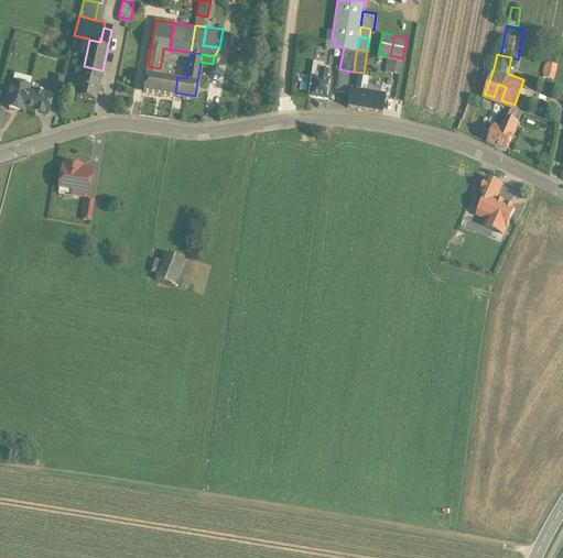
[(402,59),(394,57),(392,65),(391,76),(392,76),(399,77),(402,59)]
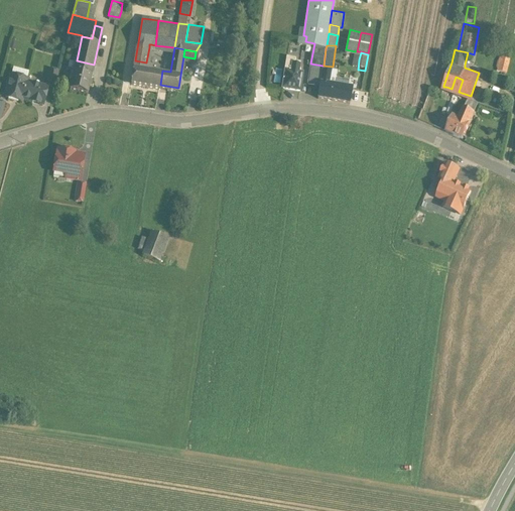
[(510,55),(502,53),(498,67),(507,69),(510,55)]
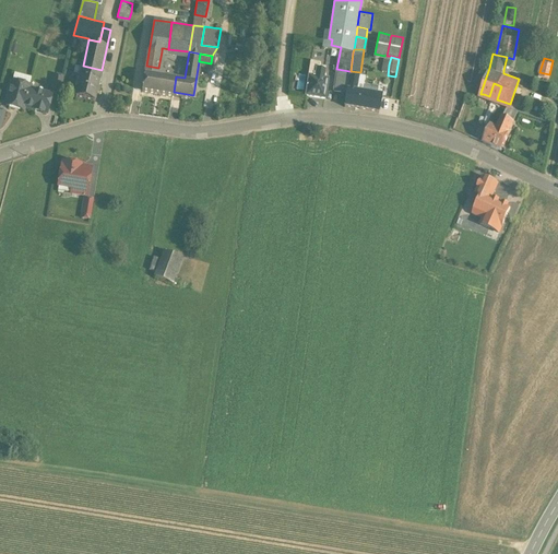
[(102,70),(83,66),(81,73),(81,74),(99,78),(102,70)]
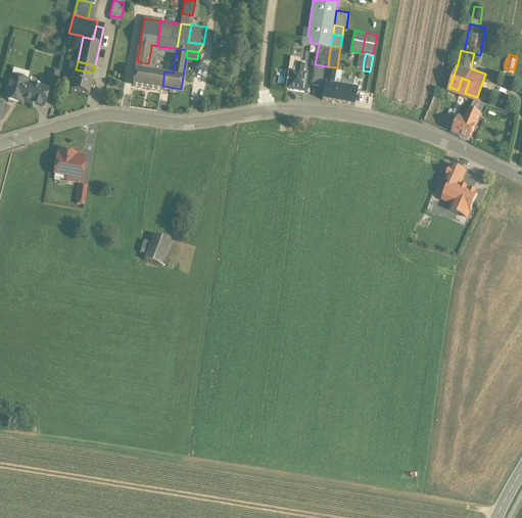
[(59,68),(51,66),(48,81),(56,83),(59,68)]
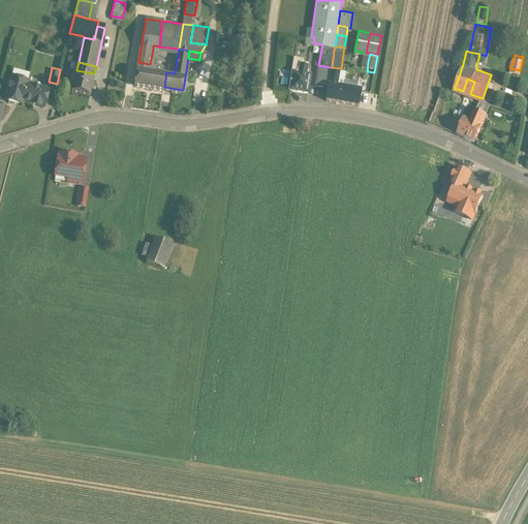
[(149,69),(137,67),(135,83),(164,87),(166,72),(149,69)]
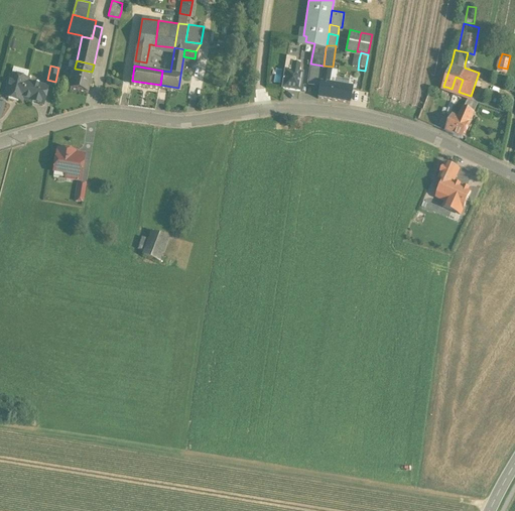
[(291,68),(285,67),(282,85),(300,88),(303,70),(299,69),(291,68)]
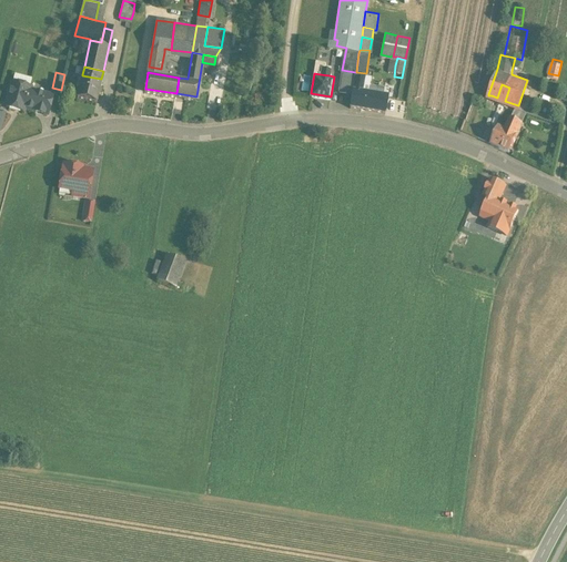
[(101,79),(82,75),(82,74),(80,74),(77,84),(80,85),(78,94),(97,99),(99,90),(102,91),(103,84),(100,84),(101,79)]
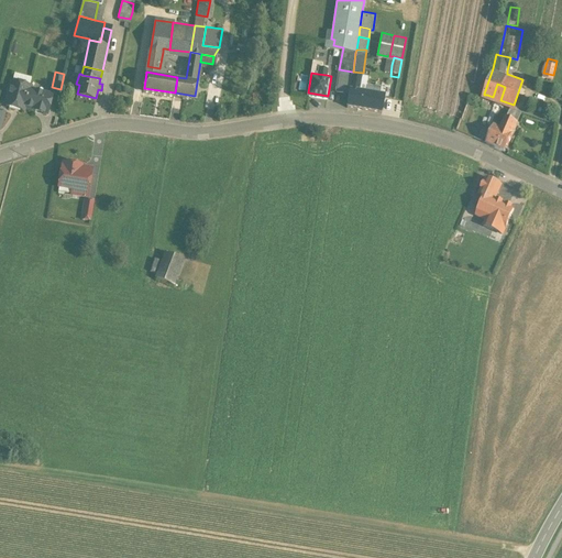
[(351,77),(344,76),(342,88),(350,89),(351,77)]
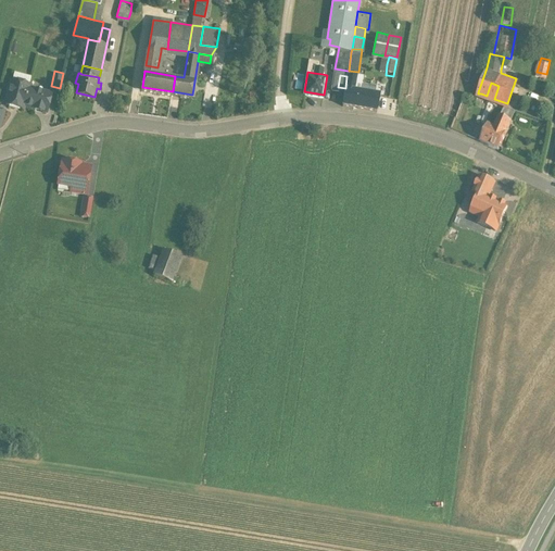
[(357,78),(347,76),(345,88),(343,102),(358,104),(361,88),(356,88),(357,78)]
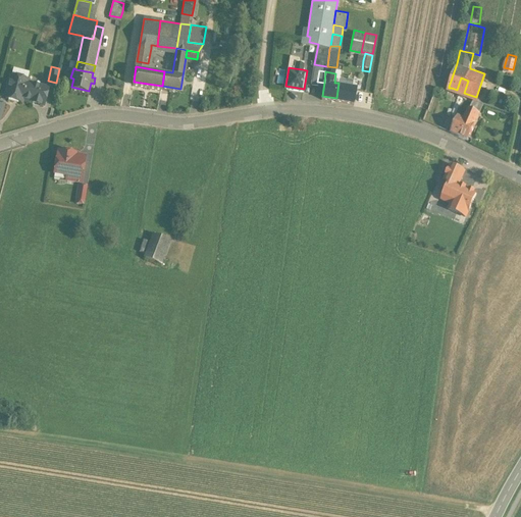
[(28,76),(12,72),(10,78),(8,80),(7,83),(9,86),(6,95),(21,99),(22,96),(27,80),(28,76)]
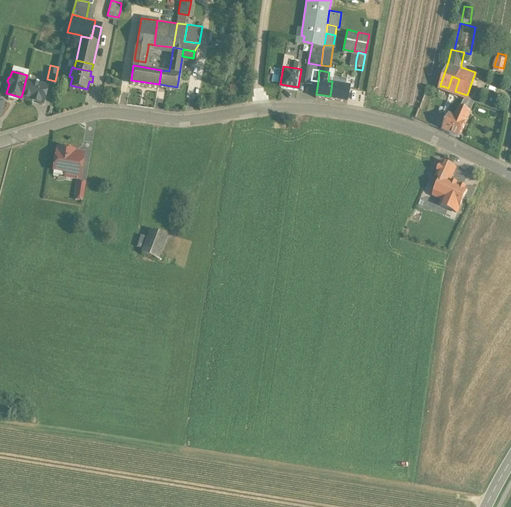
[(459,79),(452,76),(448,88),(455,91),(459,79)]
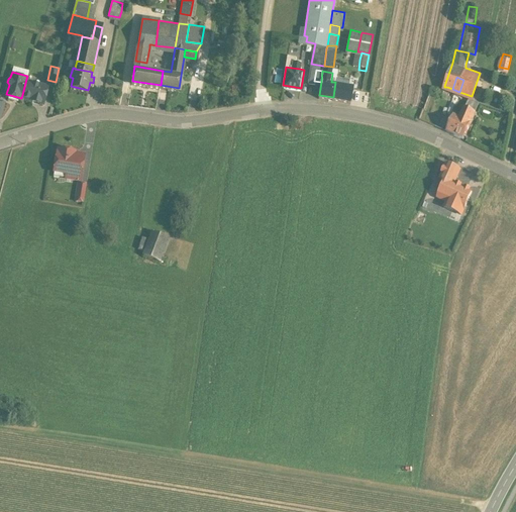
[(48,85),(26,79),(22,95),(44,100),(48,85)]
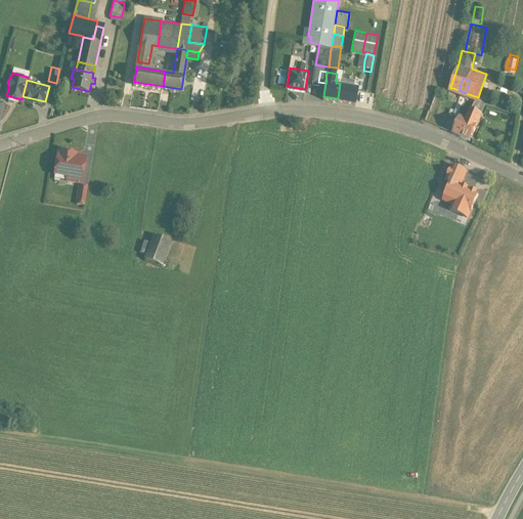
[(358,86),(340,83),(338,98),(356,101),(358,86)]
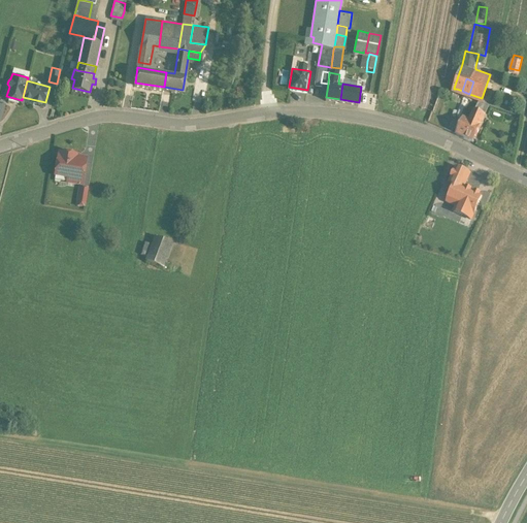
[(450,96),(439,92),(433,108),(443,111),(450,96)]
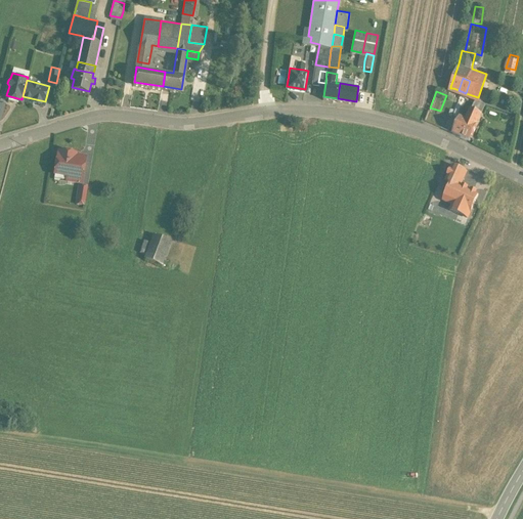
[(467,117),(461,114),(453,129),(471,136),(482,111),(472,106),(467,117)]
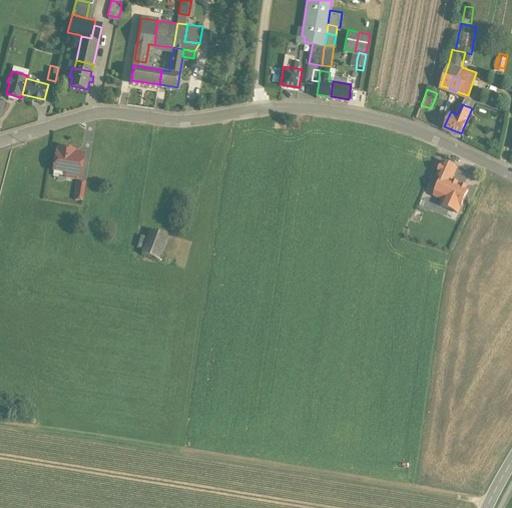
[(67,145),(67,147),(58,145),(54,166),(66,168),(66,173),(80,175),(84,152),(75,151),(76,147),(67,145)]
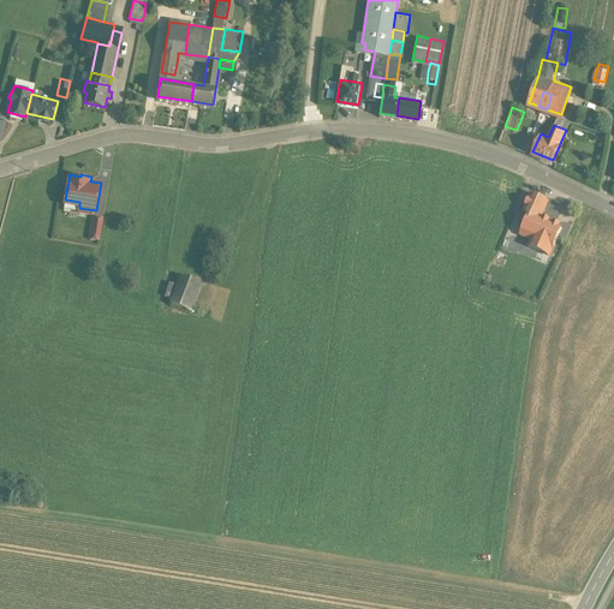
[(548,198),(532,191),(525,207),(531,210),(531,209),(541,213),(548,198)]
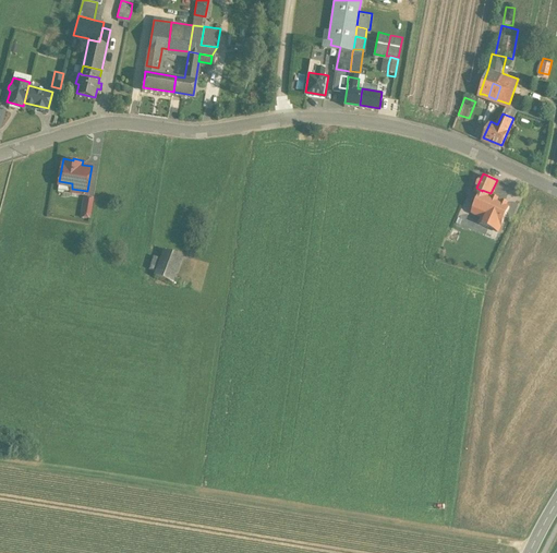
[(491,193),(482,190),(482,191),(473,209),(483,214),(481,219),(489,224),(492,217),(501,221),(510,202),(491,193)]
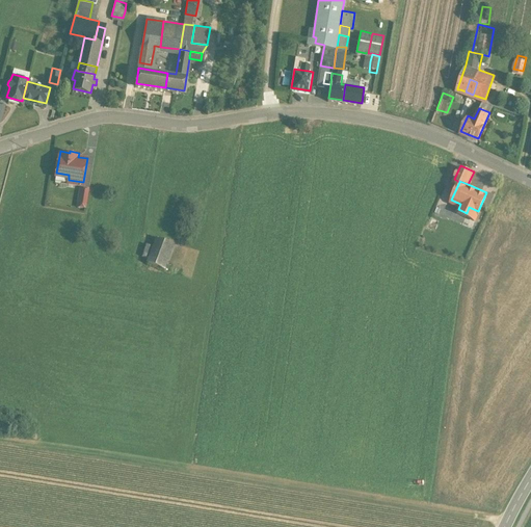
[(89,185),(81,184),(78,203),(86,204),(89,185)]
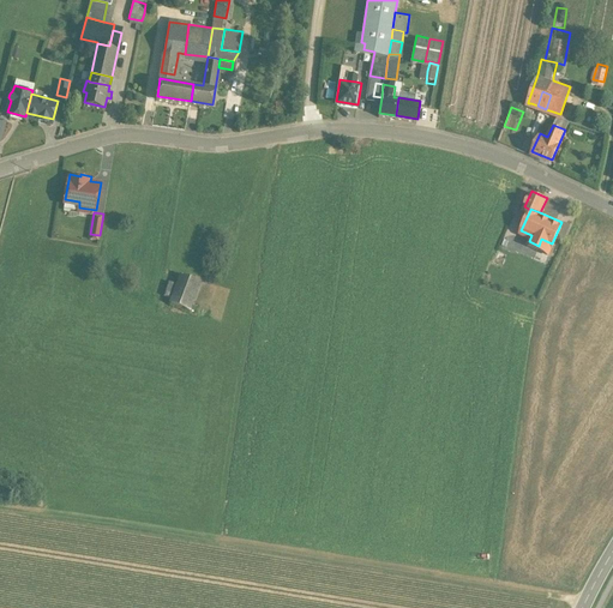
[(552,244),(541,239),(539,246),(550,251),(552,244)]
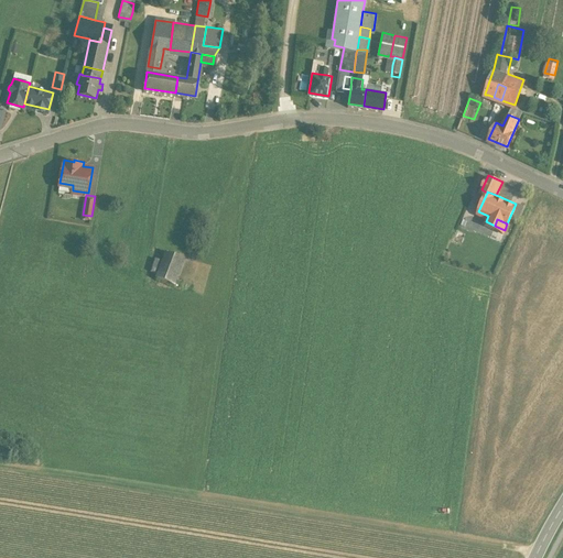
[(185,256),(166,249),(157,275),(175,282),(185,256)]
